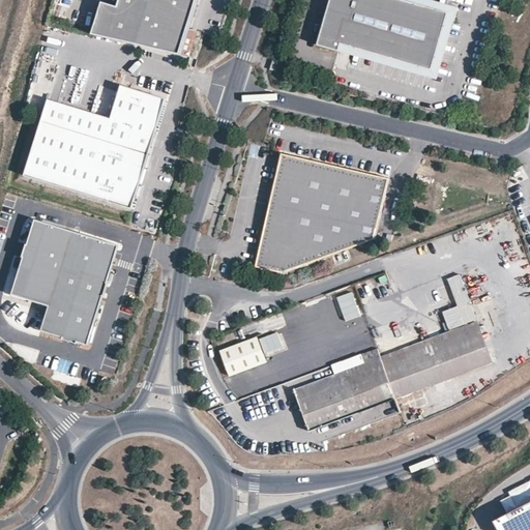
[(92,34),(180,55),(196,0),(119,0),(117,6),(102,2),(92,34)]
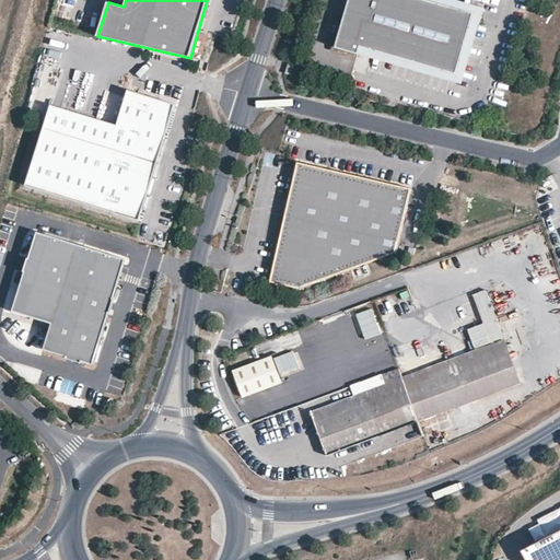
[(207,0),(190,58),(194,58),(211,0),(207,0)]
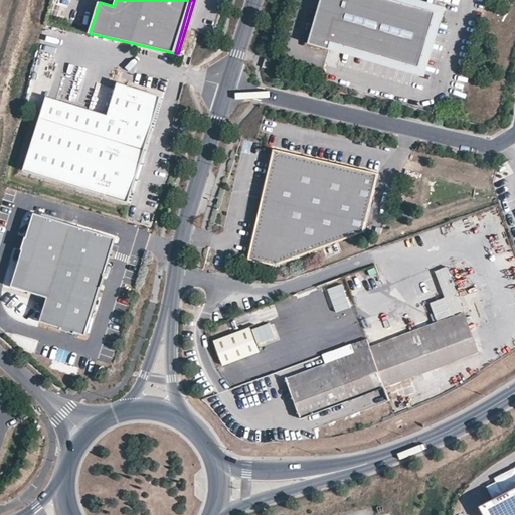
[(419,67),(434,19),(441,21),(445,7),(438,5),(436,12),(393,0),(320,0),(309,43),(330,49),(332,42),(419,67)]
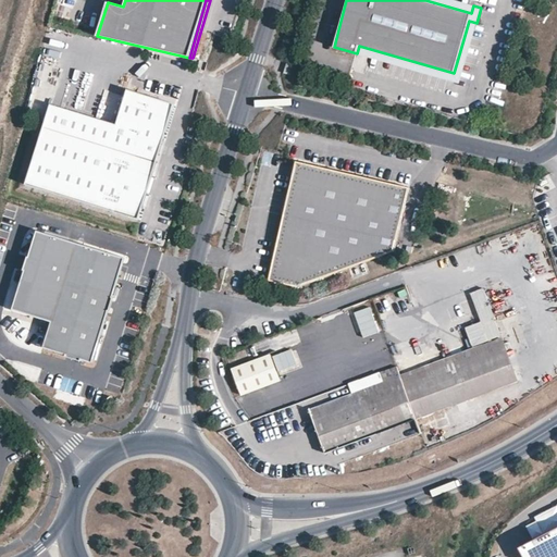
[(155,163),(172,106),(125,91),(114,126),(48,106),(23,186),(136,221),(149,180),(147,178),(152,162),(155,163)]
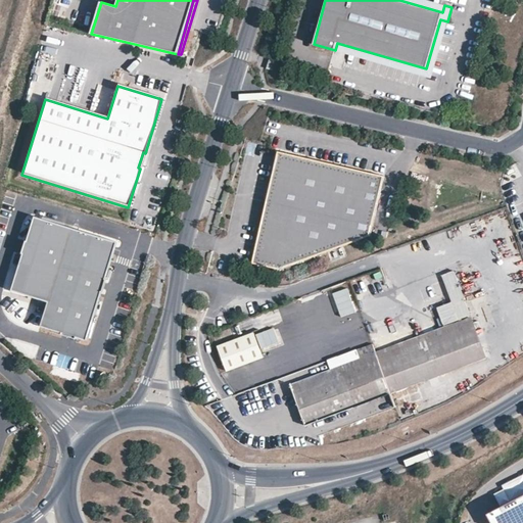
[(383,176),(277,151),(266,201),(267,201),(268,203),(263,225),(260,226),(259,226),(251,263),(278,269),(369,240),(383,176)]
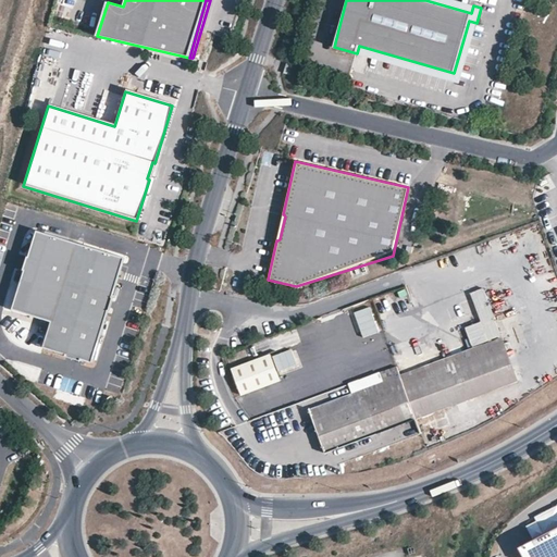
[(549,183),(546,175),(539,180),(543,187),(549,183)]
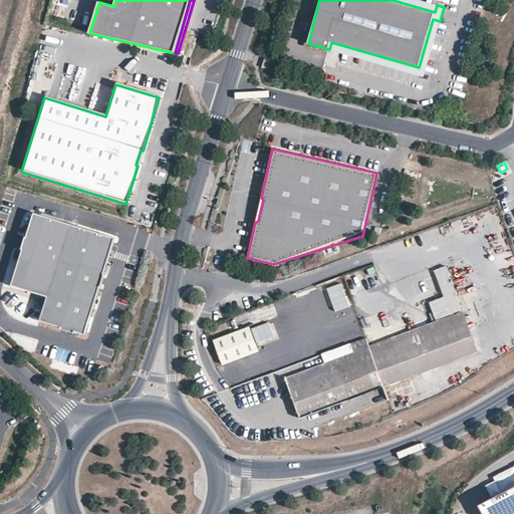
[(82,336),(112,240),(32,215),(9,287),(46,298),(38,322),(82,336)]
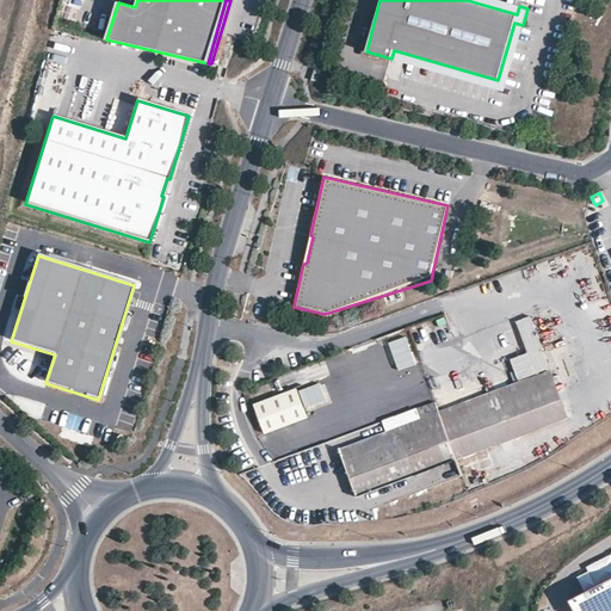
[(525,352),(534,375),(549,369),(529,315),(514,321),(525,352)]
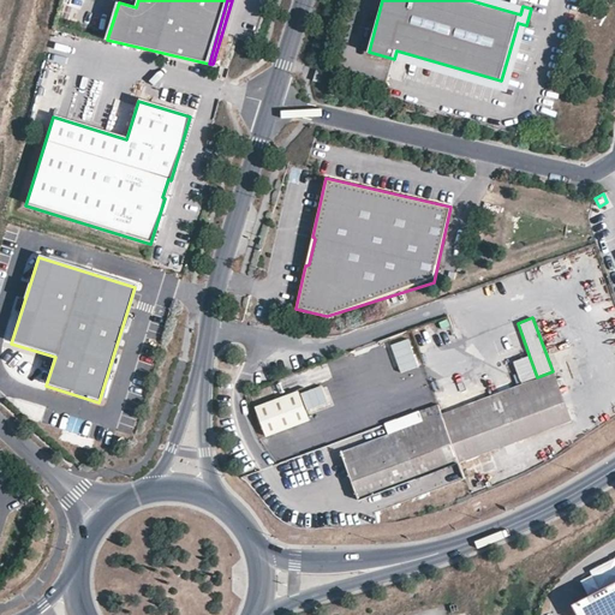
[(399,372),(418,368),(410,339),(390,345),(399,372)]
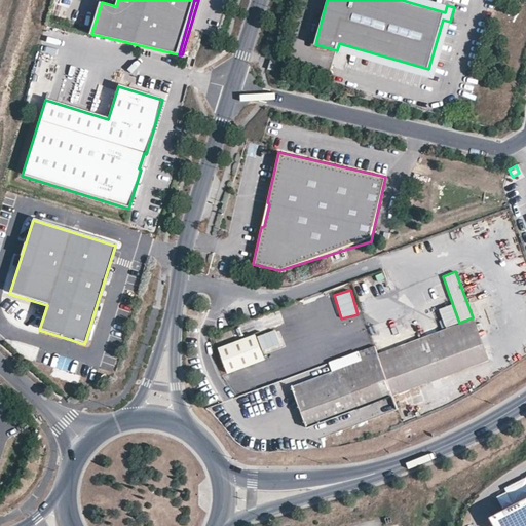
[(437,309),(444,329),(459,323),(452,303),(437,309)]
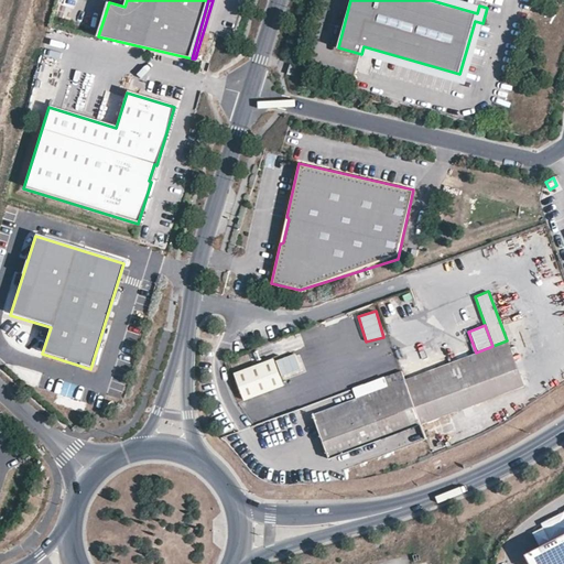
[(524,386),(508,342),(466,357),(404,379),(421,424),(524,386)]
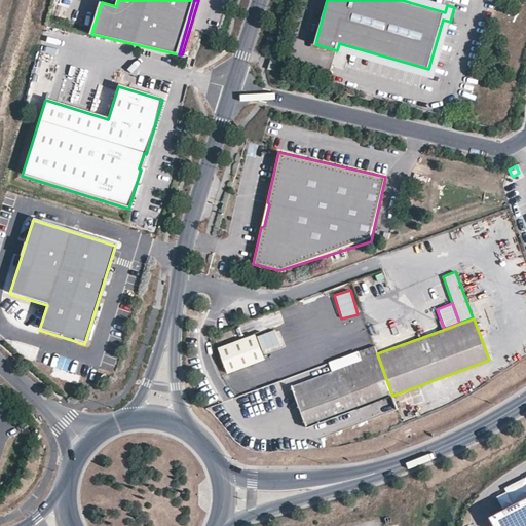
[(255,334),(235,341),(218,347),(226,368),(228,373),(264,360),(255,334)]
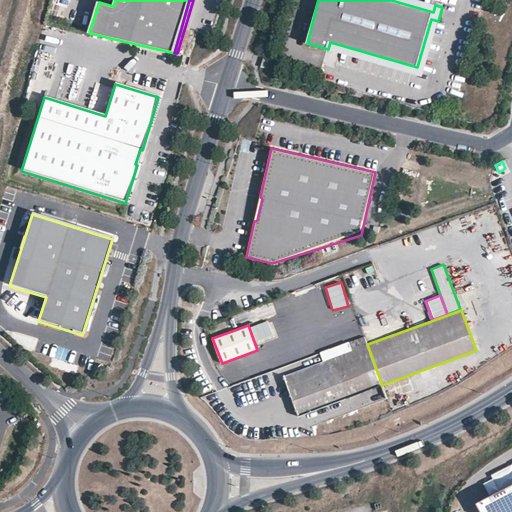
[(299,416),(382,385),(367,344),(364,336),(331,348),(335,357),(284,376),(299,416)]
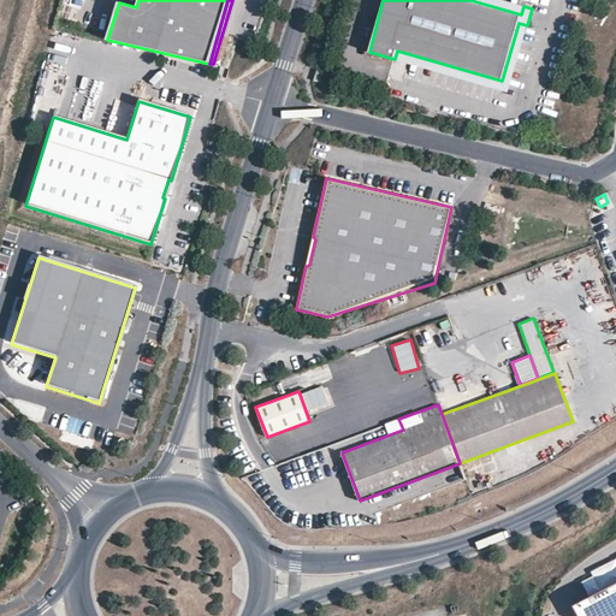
[(615,615),(615,558),(590,572),(592,576),(581,582),(590,597),(573,606),(578,615),(615,615)]
